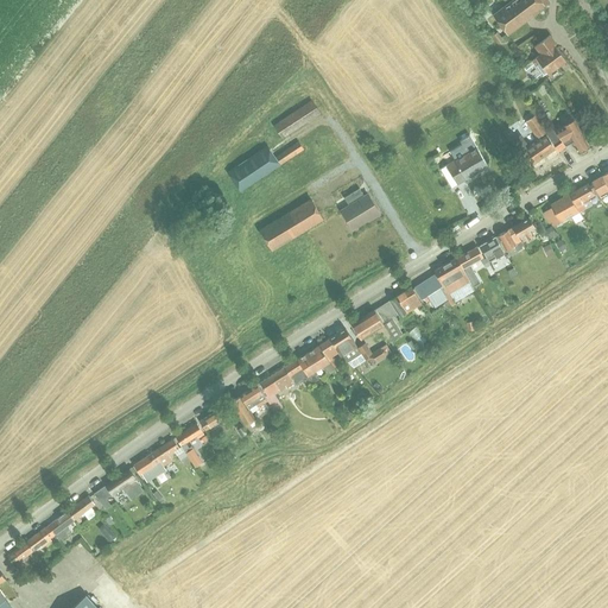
[(512,0),(493,14),(507,33),(550,2),(546,0),(512,0)]
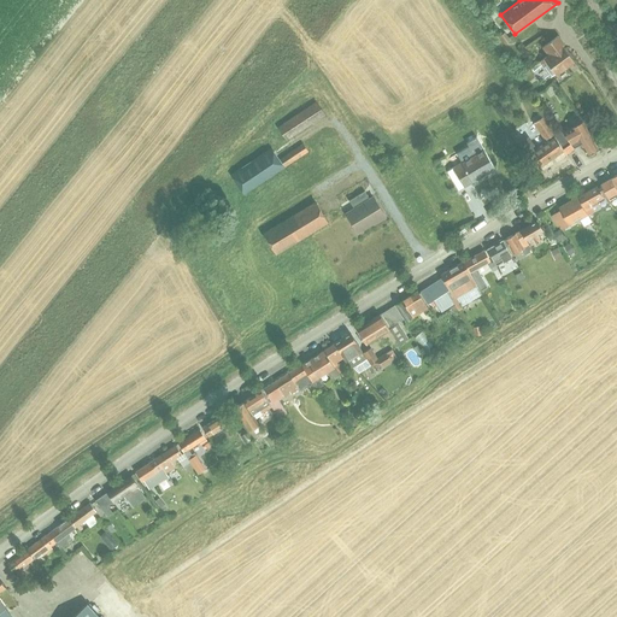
[(503,45),(509,40),(503,31),(497,36),(503,45)]
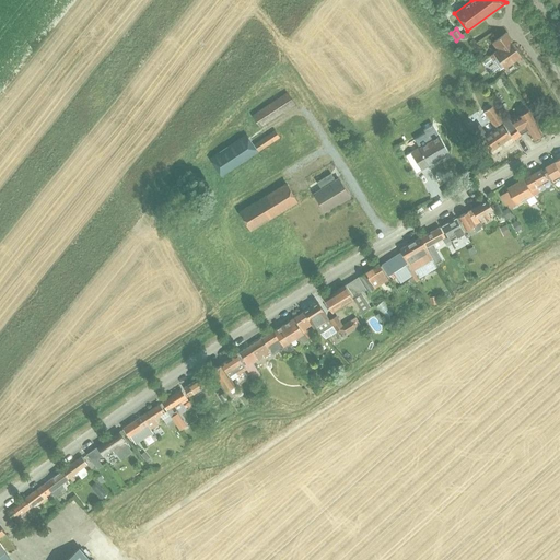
[(506,32),(492,43),(498,49),(489,56),(500,69),(503,67),(504,68),(521,56),(510,41),(511,39),(506,32)]
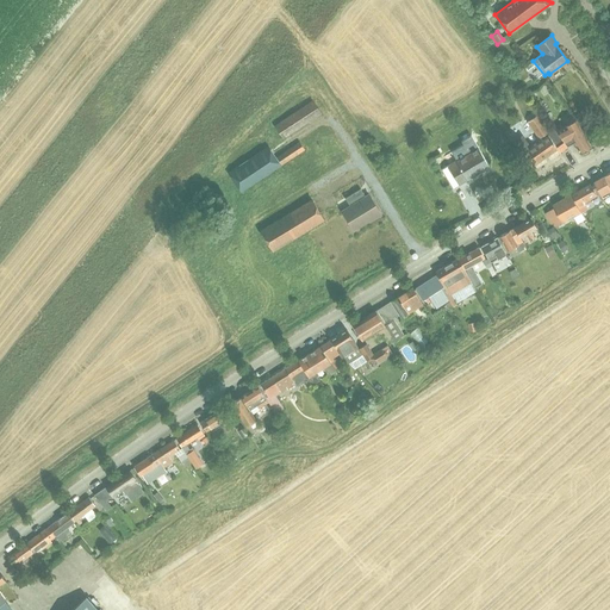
[(309,120),(321,113),(312,100),(300,109),(309,120)]
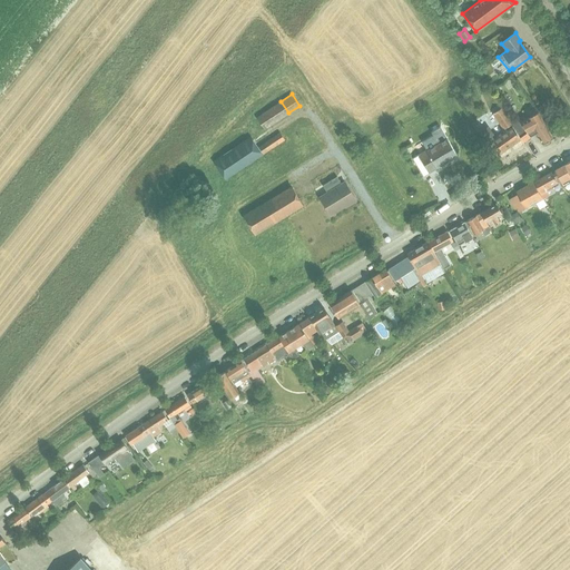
[(281,101),(264,112),(272,125),(288,112),(281,101)]
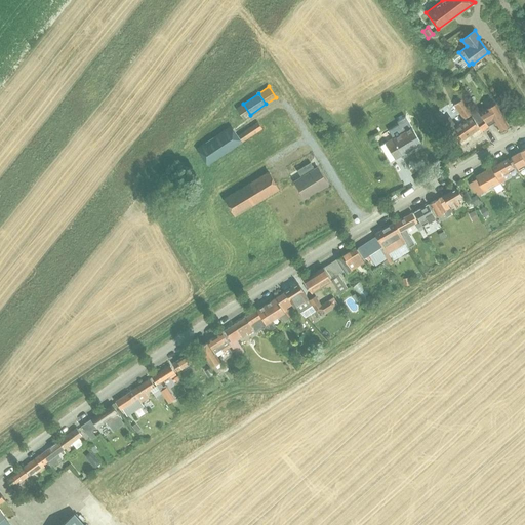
[(487,127),(487,126),(479,114),(475,108),(470,112),(461,98),(453,104),(465,120),(455,126),(448,116),(441,122),(448,132),(448,131),(456,144),(478,128),(481,131),(487,127)]
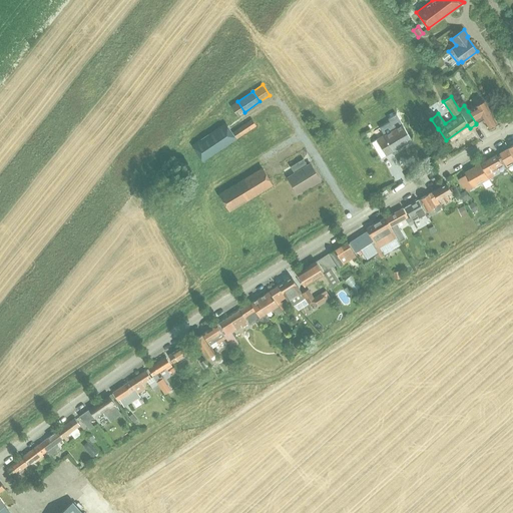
[(497,124),(488,108),(483,100),(468,111),(476,123),(481,120),(487,129),(488,128),(490,129),(493,127),(493,126),(497,124)]
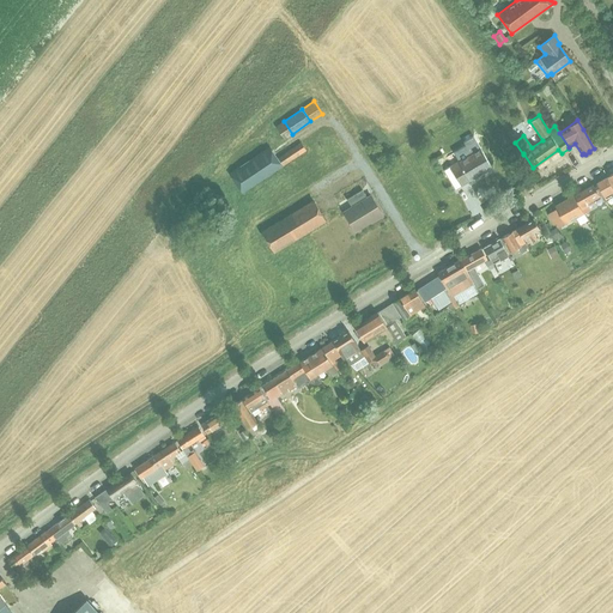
[(292,134),(284,121),(277,126),(286,138),(292,134)]
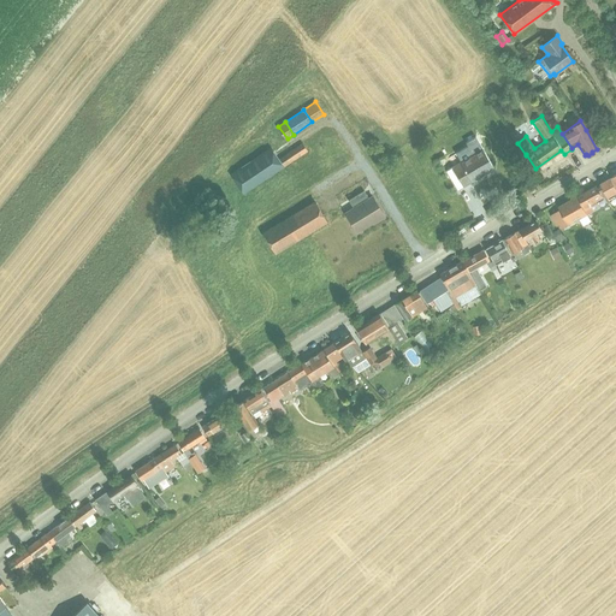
[(493,167),(478,141),(455,154),(460,161),(445,171),(457,189),(493,167)]
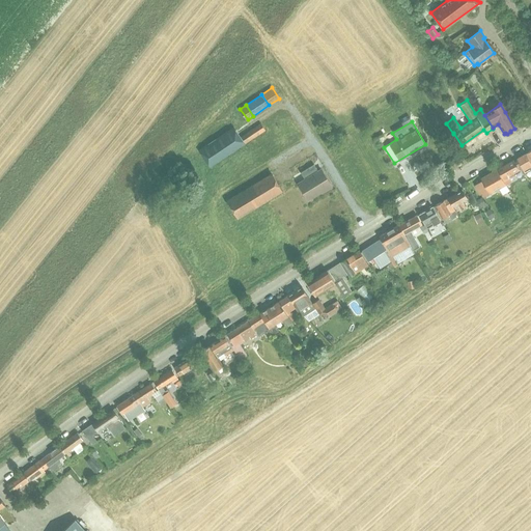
[(210,166),(266,130),(261,122),(241,137),(239,134),(233,127),(199,149),(210,166)]
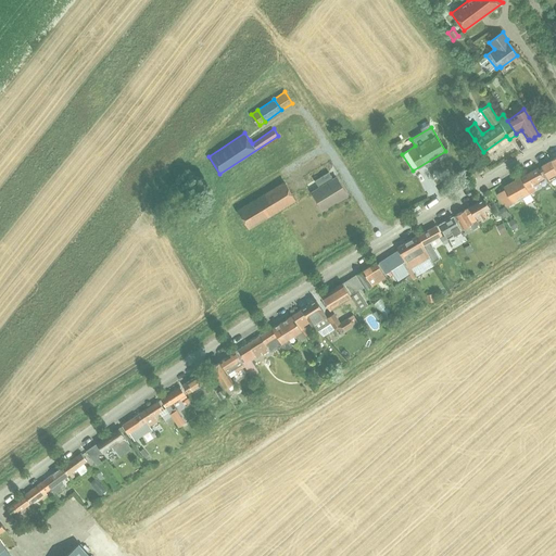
[(555,167),(552,160),(542,165),(543,167),(548,176),(550,178),(554,175),(555,178),(555,167)]
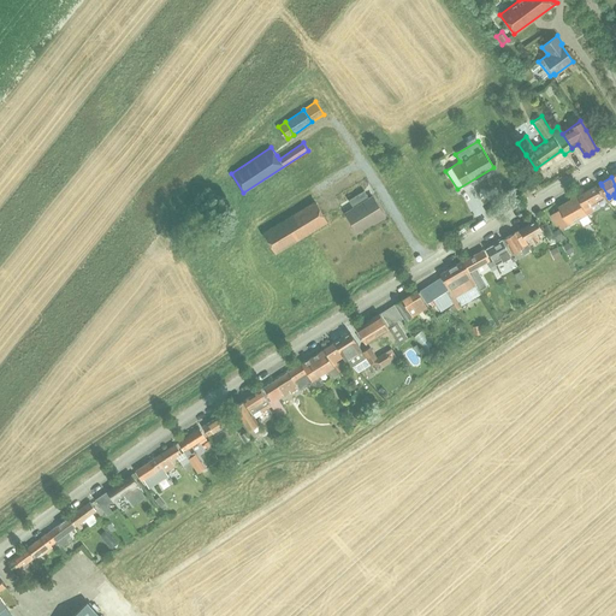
[(597,185),(578,196),(588,214),(594,211),(592,206),(597,203),(596,201),(605,196),(608,195),(602,185),(598,188),(597,185)]
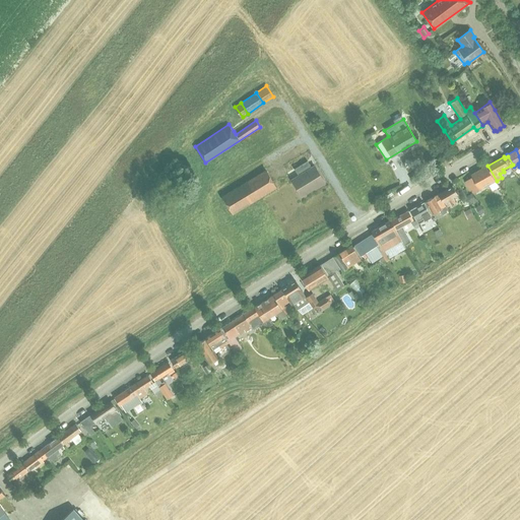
[(319,187),(325,183),(315,166),(312,168),(308,160),(295,169),(299,176),(291,180),(302,196),(316,187),(315,186),(317,185),(319,187)]
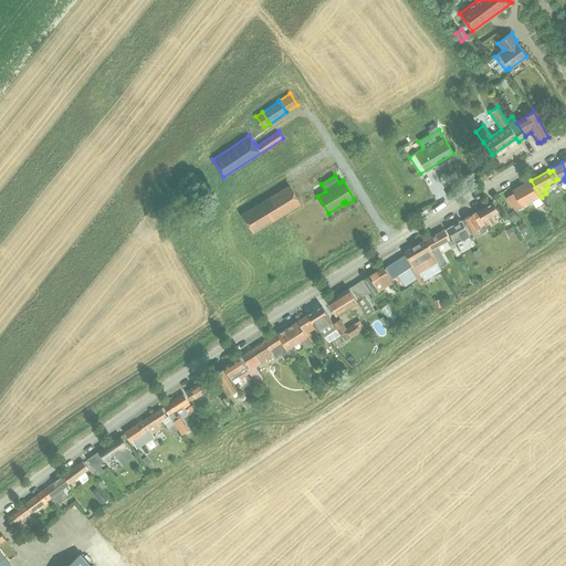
[(541,197),(531,180),(513,189),(515,192),(506,197),(512,207),(515,206),(517,209),(533,200),(536,207),(544,202),(541,197)]
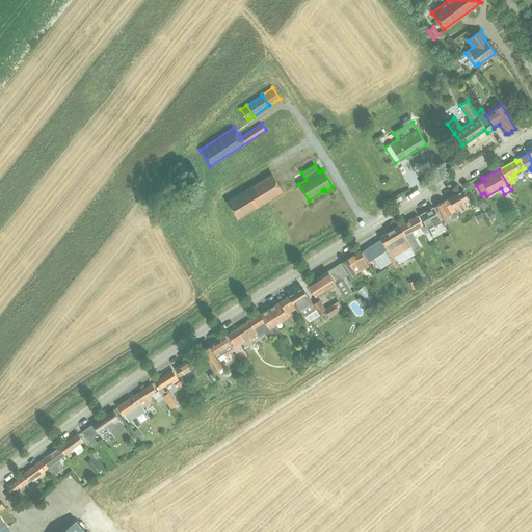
[(238,218),(282,191),(272,174),(228,202),(238,218)]
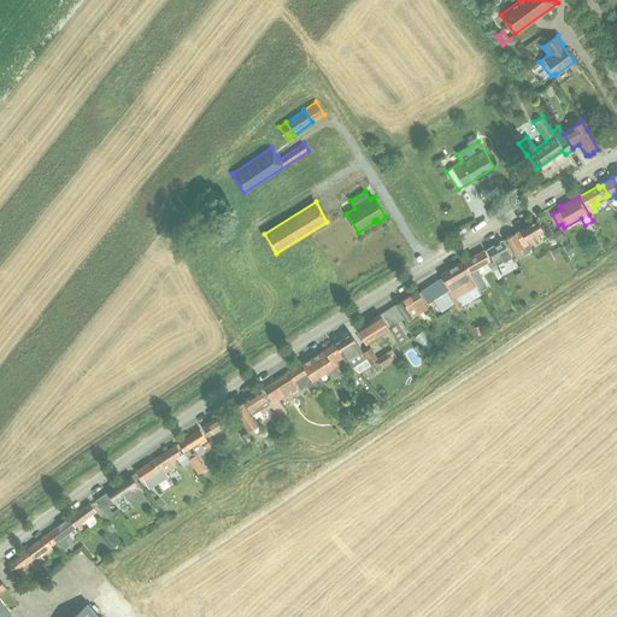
[(535,219),(519,229),(526,240),(530,236),(535,244),(540,240),(535,234),(541,229),(535,219)]
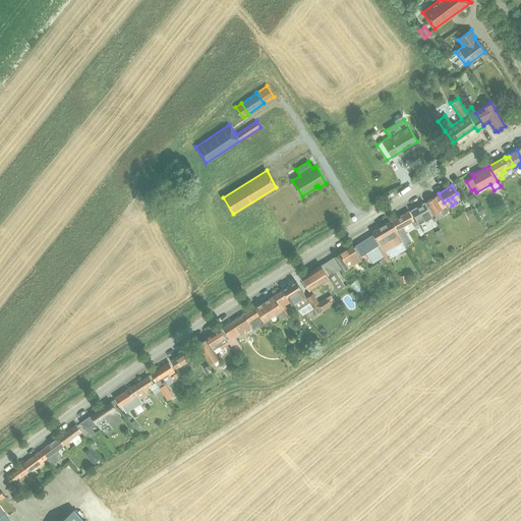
[(444,203),(439,193),(425,201),(432,214),(440,210),(442,215),(447,212),(446,210),(448,210),(444,203)]
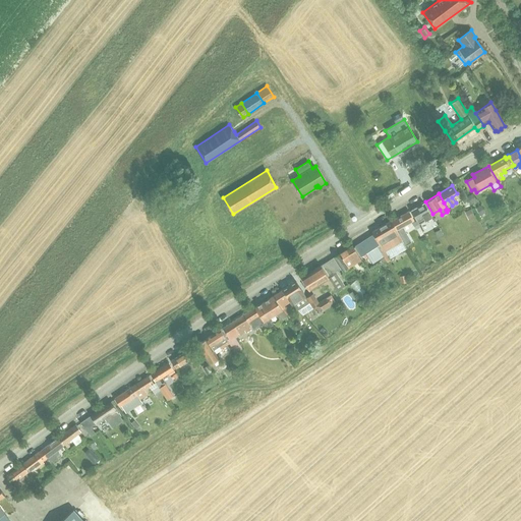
[(473,193),(468,196),(472,204),(477,200),(473,193)]
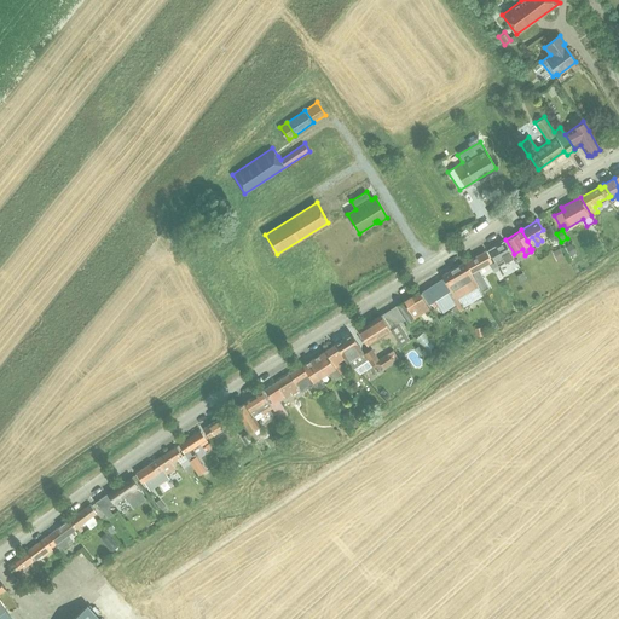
[(513,256),(503,241),(487,250),(497,266),(513,256)]
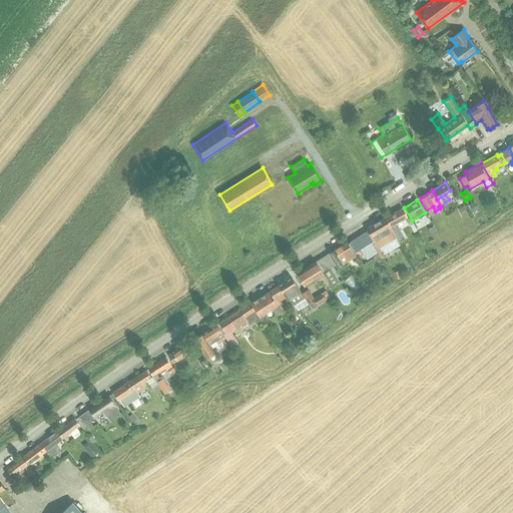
[(474,201),(469,204),(474,211),(478,208),(474,201)]
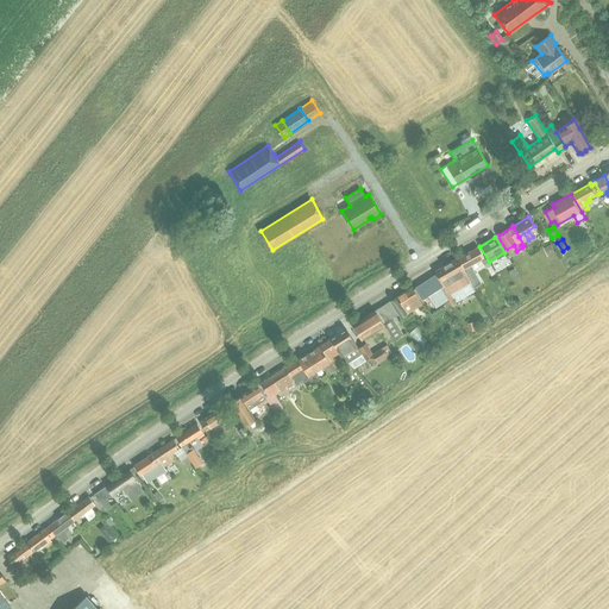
[(551,245),(545,249),(550,257),(554,253),(551,245)]
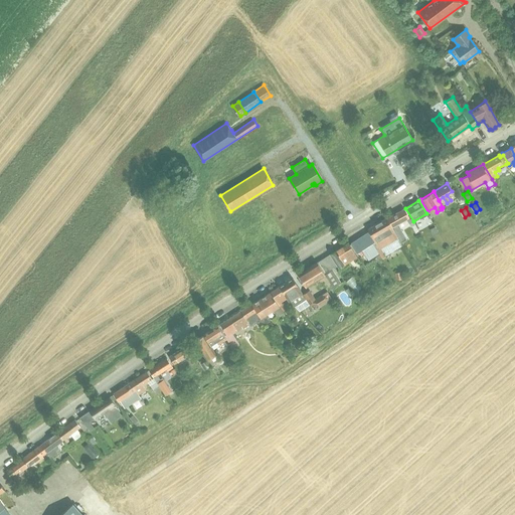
[(386,218),(397,238),(399,241),(405,238),(397,223),(408,217),(403,208),(386,218)]
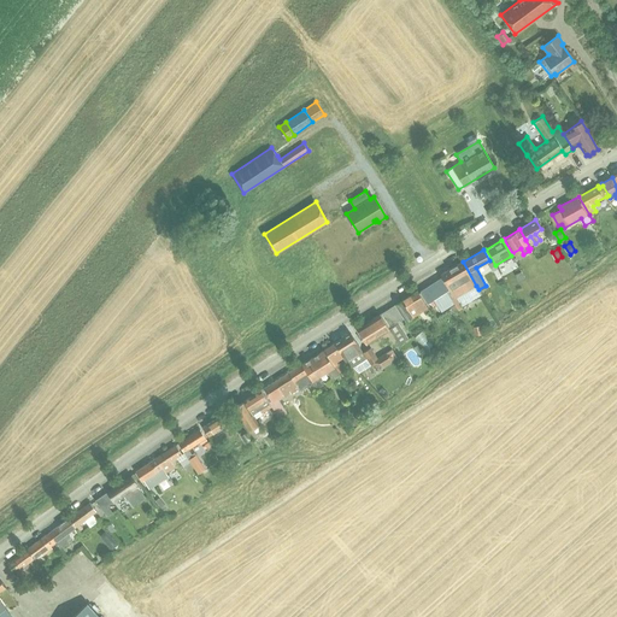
[(463,262),(439,275),(441,277),(440,278),(446,291),(452,300),(456,298),(456,297),(476,286),(463,262)]
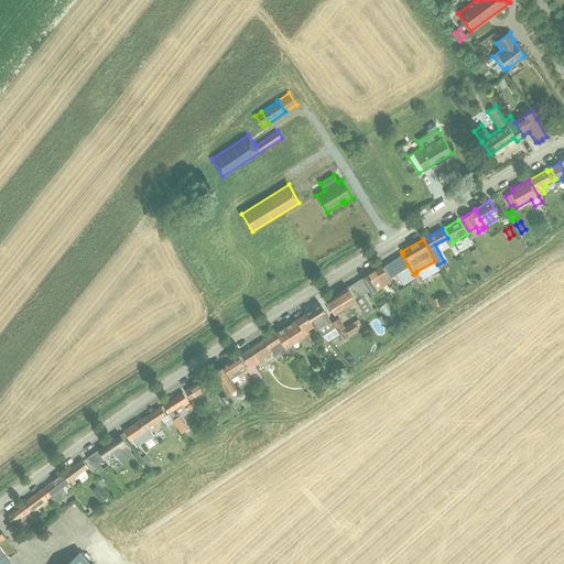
[(475,248),(470,251),(473,257),(479,255),(475,248)]
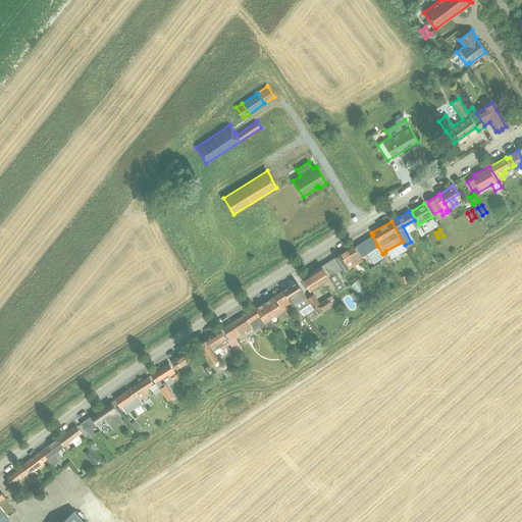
[(382,254),(377,246),(372,236),(367,239),(379,258),(383,255),(382,254)]
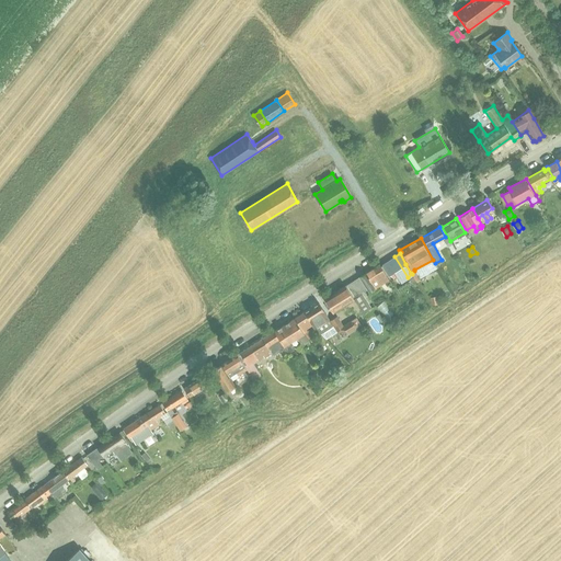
[(395,256),(390,260),(397,270),(403,279),(408,277),(395,256)]
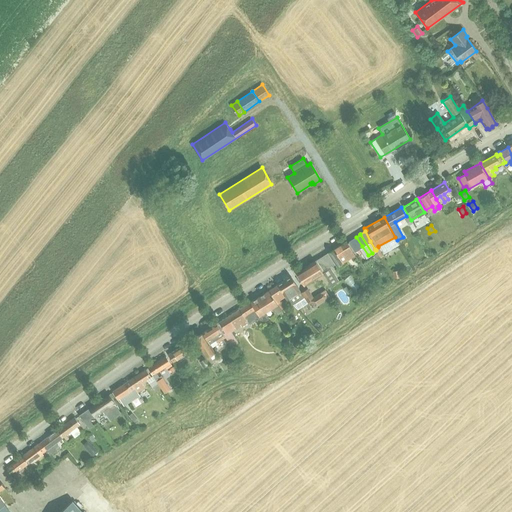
[(362,246),(356,237),(352,239),(358,249),(362,246)]
